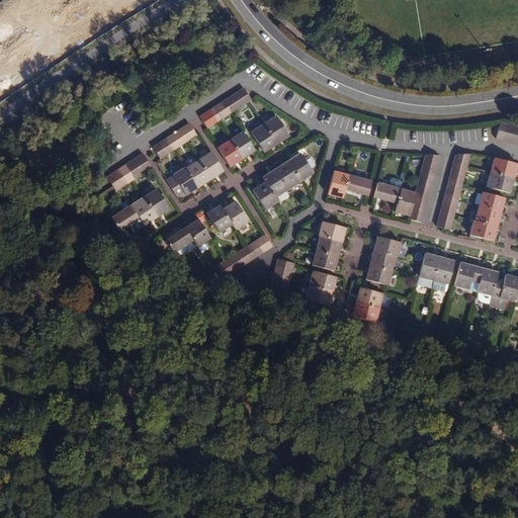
[(244,89),(236,94),(240,101),(243,99),(247,105),(249,104),(253,101),(244,89)]
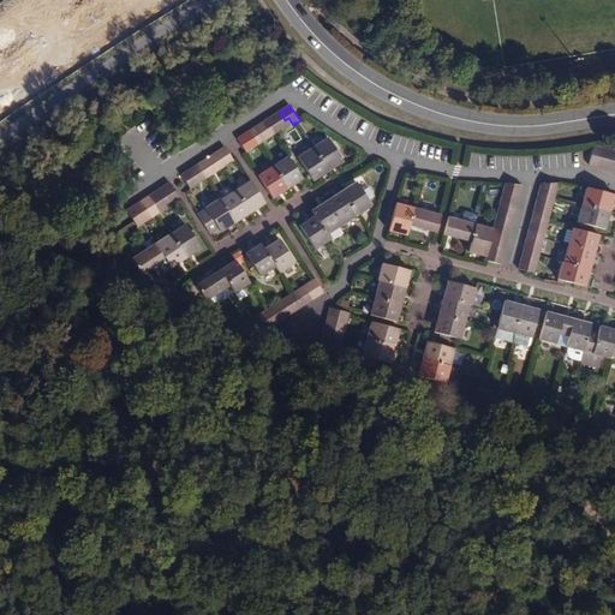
[(285,131),(293,125),(288,118),(285,120),(280,112),(272,118),(281,132),(285,131)]
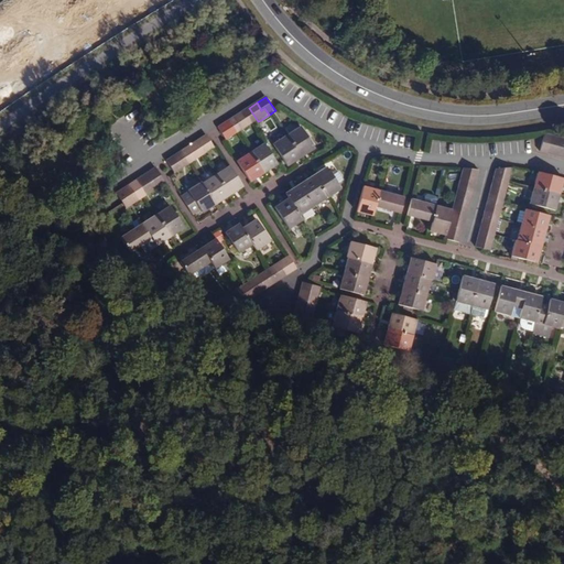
[(258,121),(249,108),(240,115),(245,121),(248,119),(252,126),(258,121)]
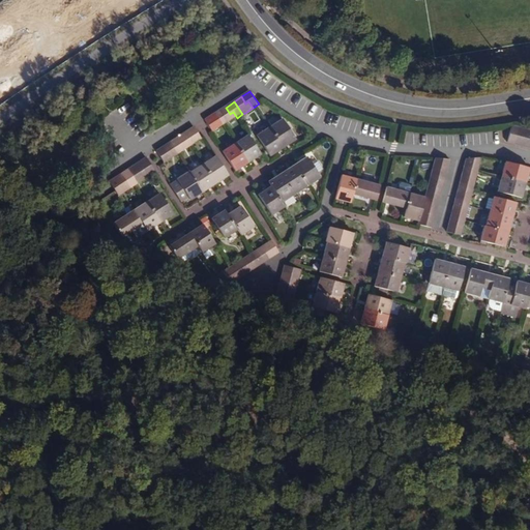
[(230,114),(226,108),(219,111),(227,122),(228,123),(237,118),(233,112),(230,114)]
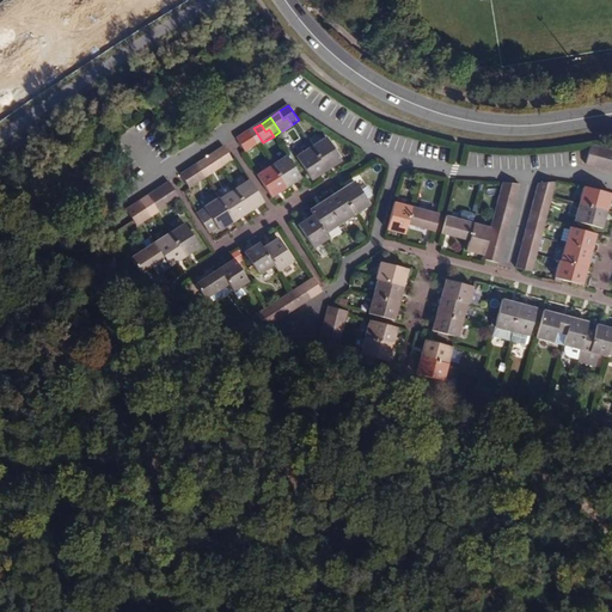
[(251,141),(255,146),(258,144),(262,141),(254,128),(244,134),(248,141),(250,140),(251,141)]
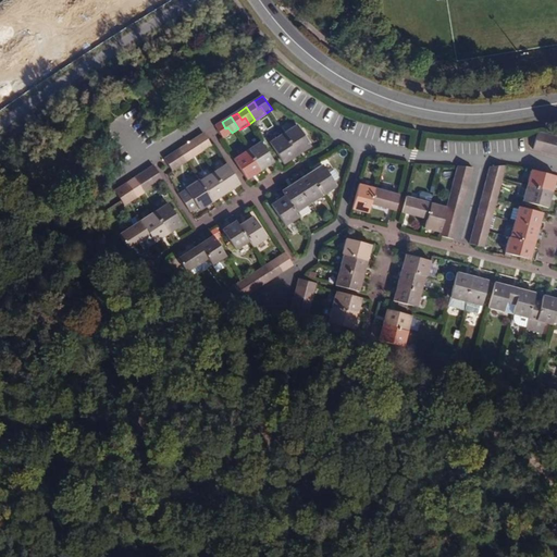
[(225,128),(222,122),(215,126),(224,139),(233,134),(232,133),(229,128),(227,127),(225,128)]
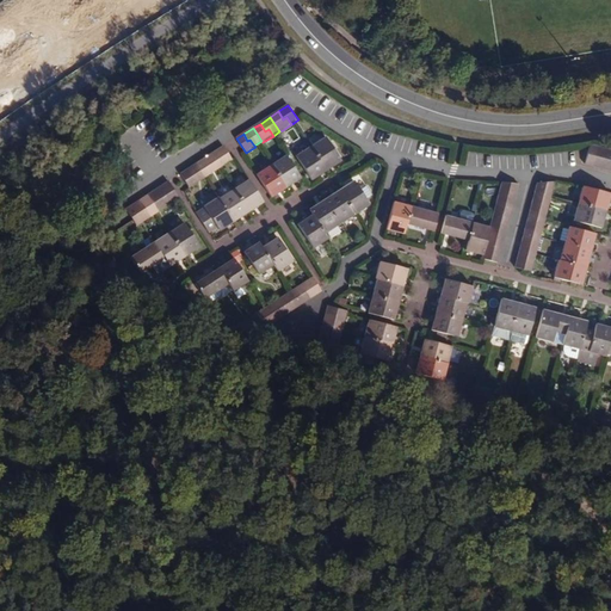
[(310,148),(326,172),(340,164),(325,139),(310,148)]
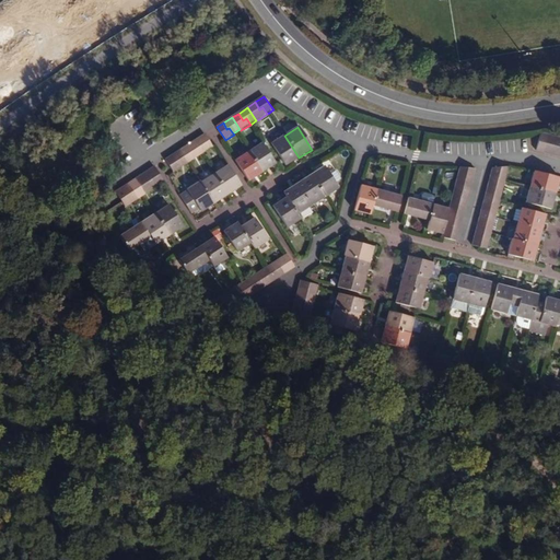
[(205,135),(195,141),(199,148),(202,146),(208,152),(213,149),(205,135)]
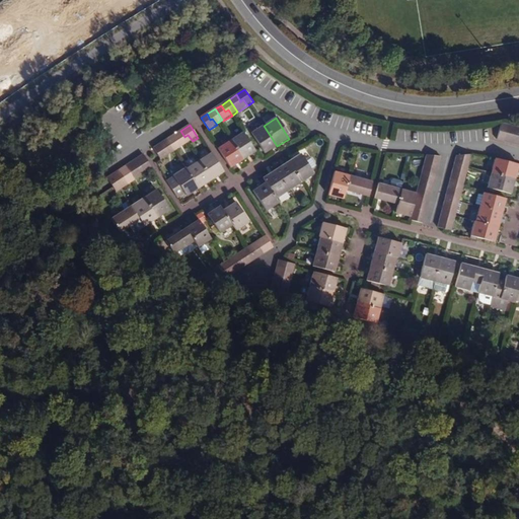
[(507,125),(505,130),(503,141),(509,142),(514,127),(507,125)]
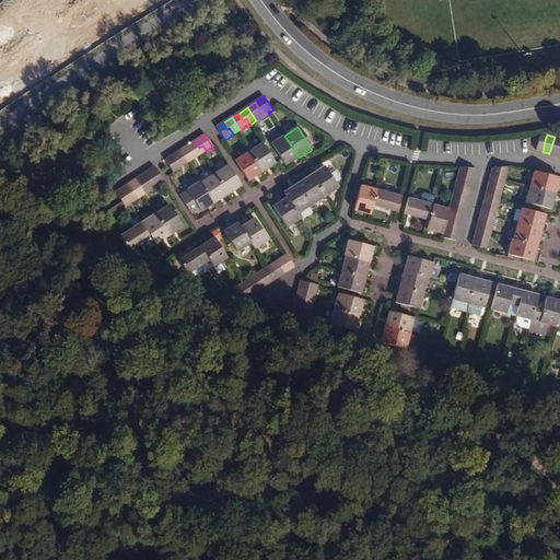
[(286,166),(299,158),(284,136),(271,146),(286,166)]
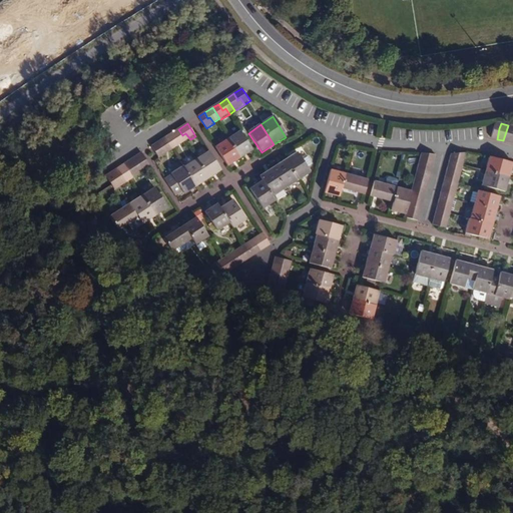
[(503,140),(510,142),(512,131),(512,125),(508,125),(503,140)]
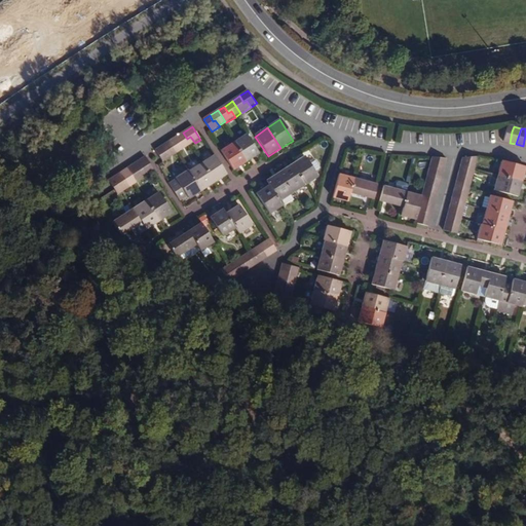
[(510,143),(512,132),(504,129),(501,140),(510,143)]
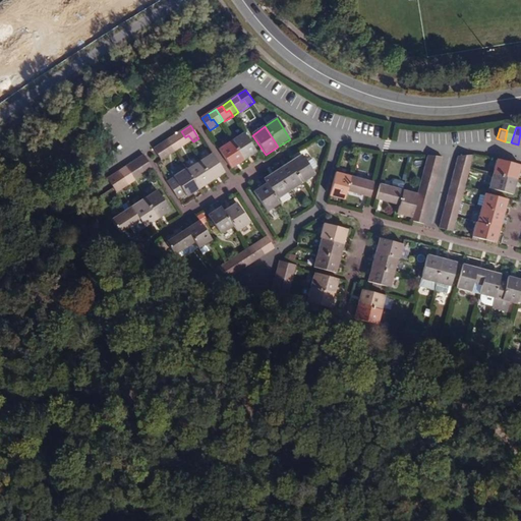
[(185,137),(181,131),(175,135),(182,148),(188,145),(193,141),(188,135),(185,137)]
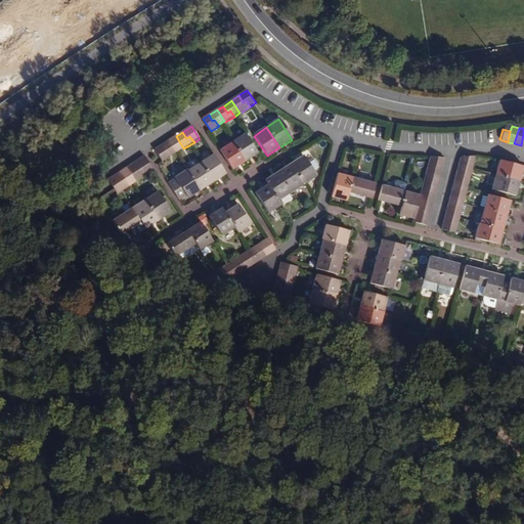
[(245,134),(233,141),(247,162),(258,155),(245,134)]
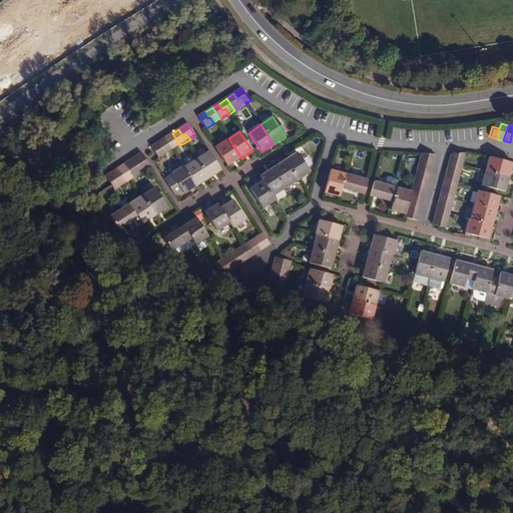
[(179,145),(172,133),(163,139),(167,145),(170,143),(174,149),(179,145)]
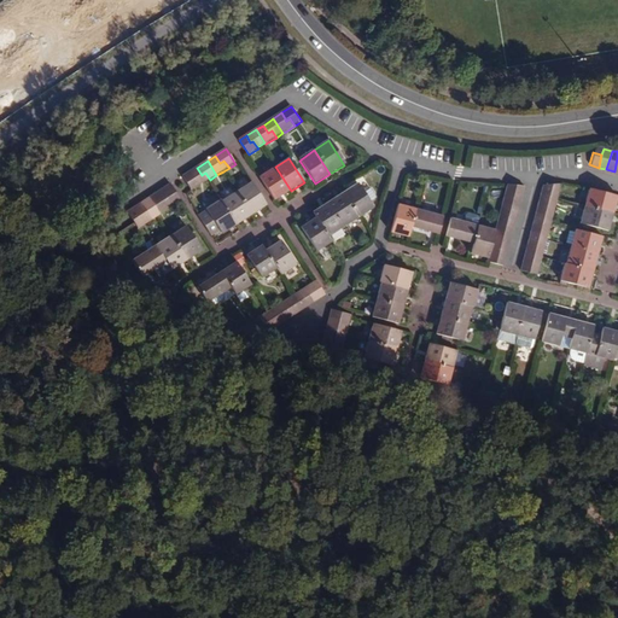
[(291,191),(275,167),(260,178),(275,200),(291,191)]
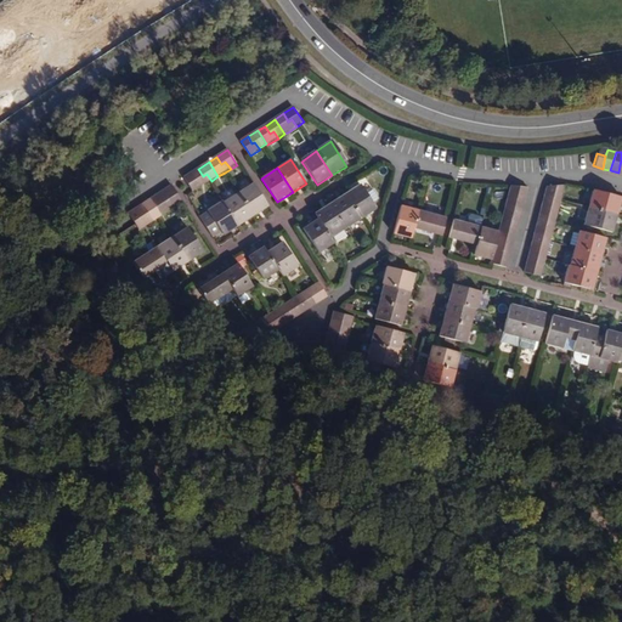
[(198,169),(192,174),(202,188),(211,181),(207,174),(203,176),(198,169)]
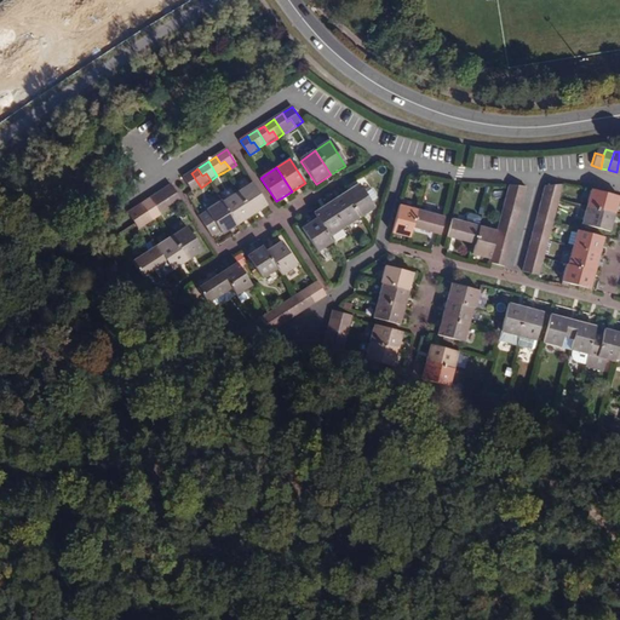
[(199,188),(201,188),(191,173),(183,178),(193,191),(199,188)]
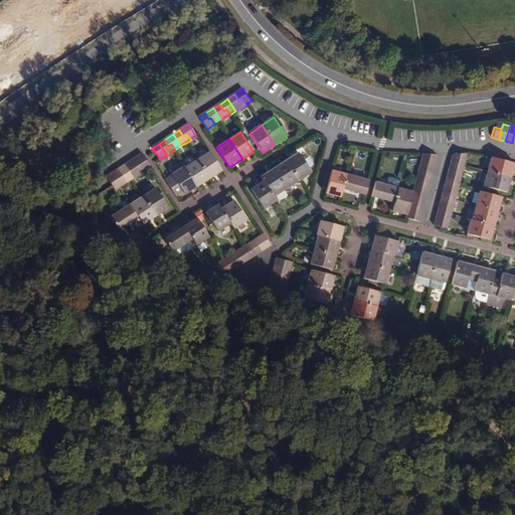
[(210,152),(198,160),(211,179),(223,171),(210,152)]
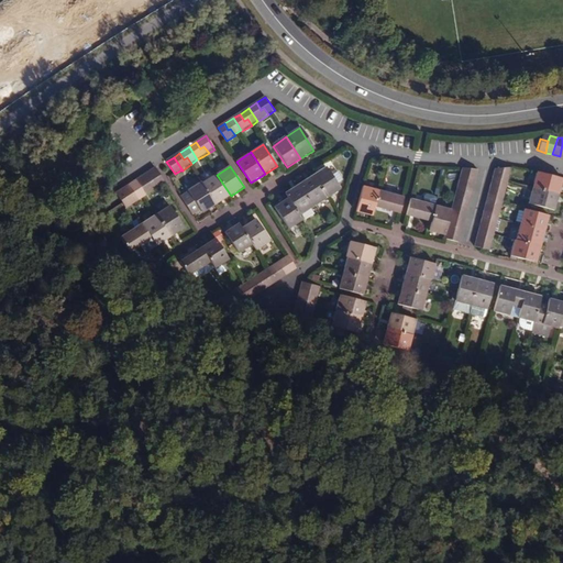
[(156,168),(150,173),(159,187),(161,186),(166,183),(156,168)]
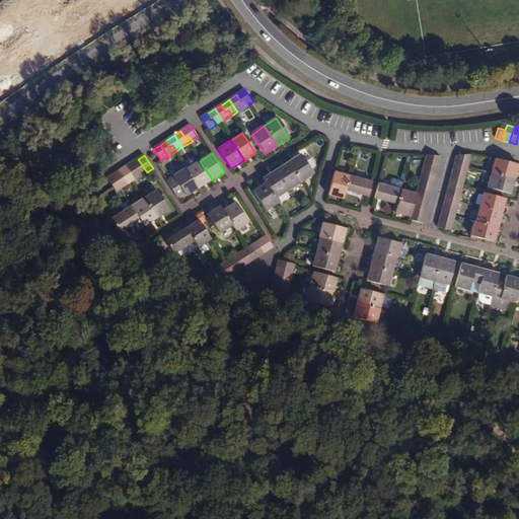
[(288,164),(301,184),(314,175),(301,155),(288,164)]
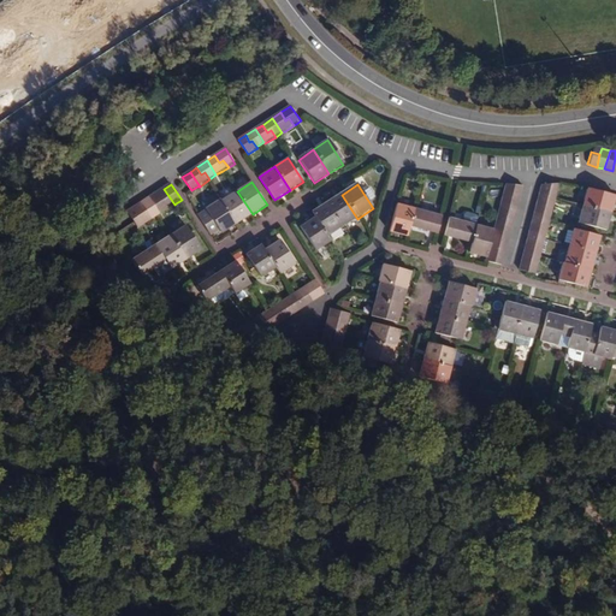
[(582,206),(610,212),(615,195),(586,188),(582,206)]
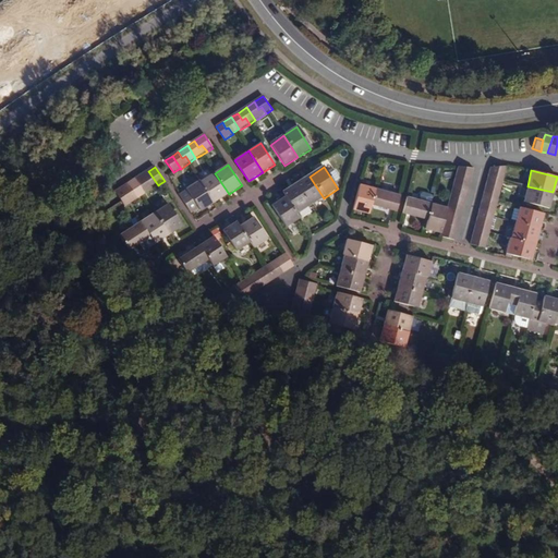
[(158,185),(148,171),(142,176),(152,191),(158,185)]
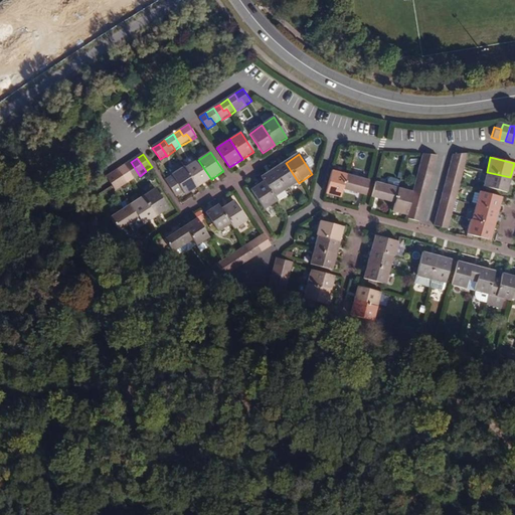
[(435,163),(422,159),(420,168),(433,171),(435,163)]
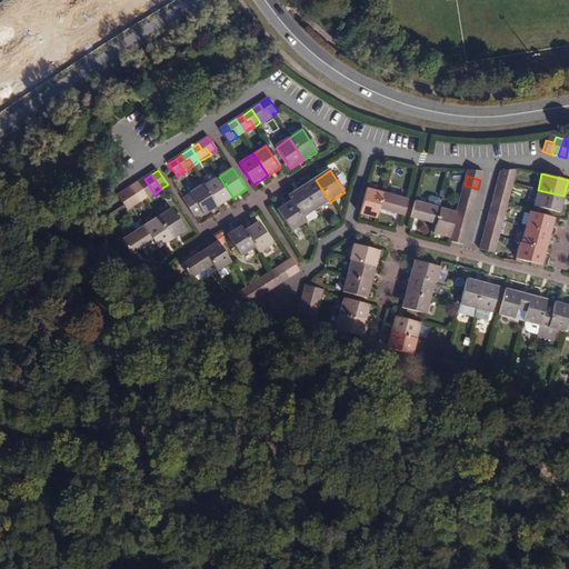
[(206,185),(220,207),(233,198),(219,177),(206,185)]
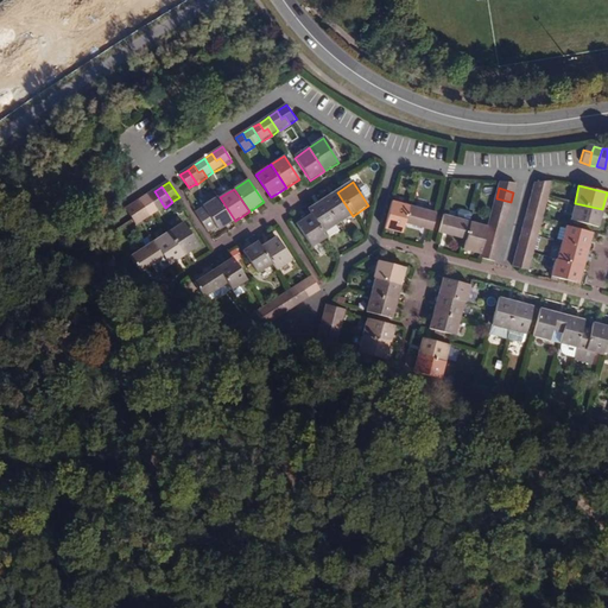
[(539,198),(548,200),(549,196),(550,190),(533,189),(531,198),(538,200),(539,198)]
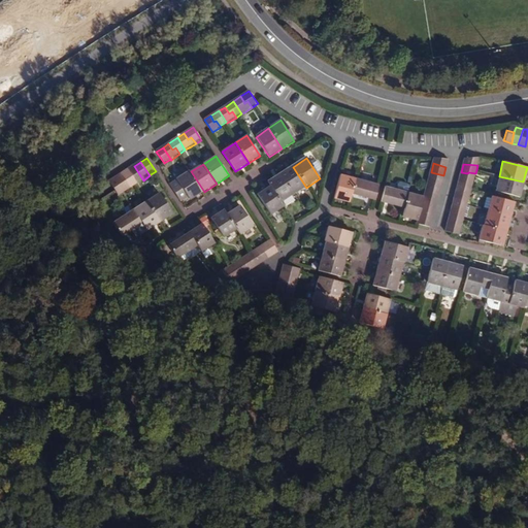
[(143,180),(134,166),(129,169),(138,184),(143,180)]
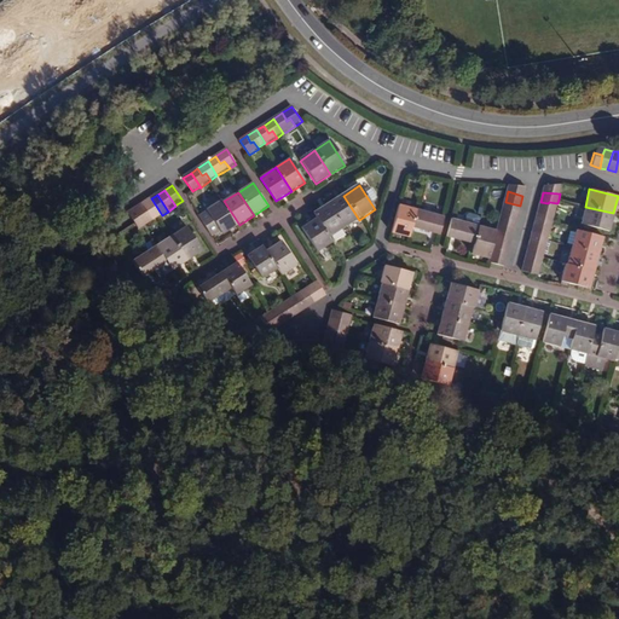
[(345,229),(359,220),(343,196),(329,204),(345,229)]
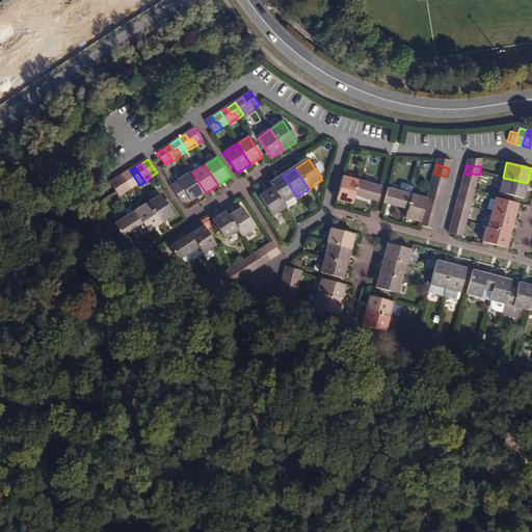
[(123,176),(132,189),(137,186),(139,185),(130,170),(123,176)]
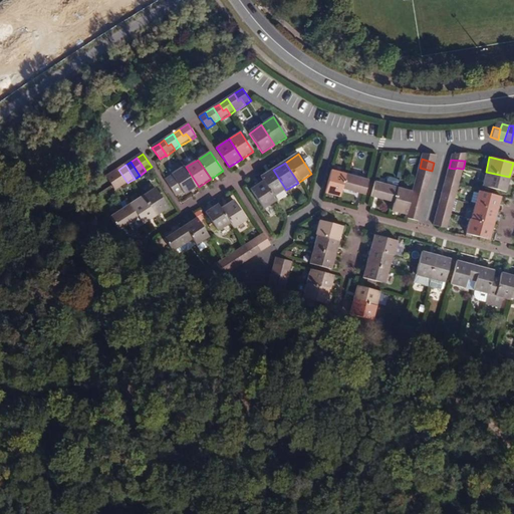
[(199,187),(186,167),(186,166),(173,174),(186,195),(199,187)]
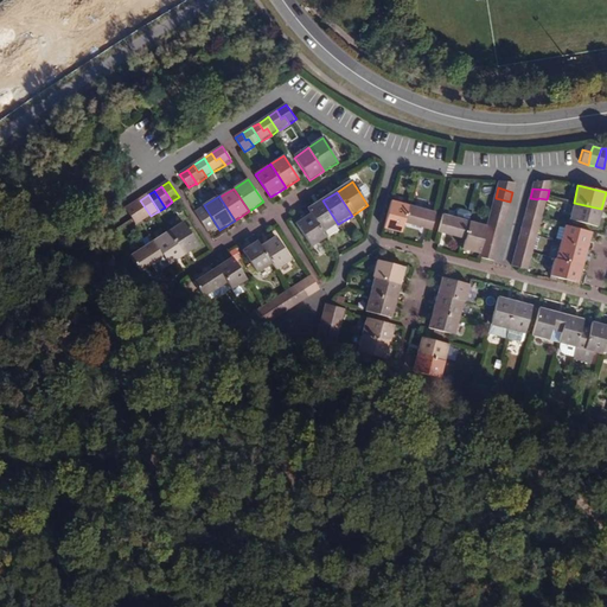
[(496,198),(493,206),(499,209),(498,212),(508,213),(510,202),(496,198)]
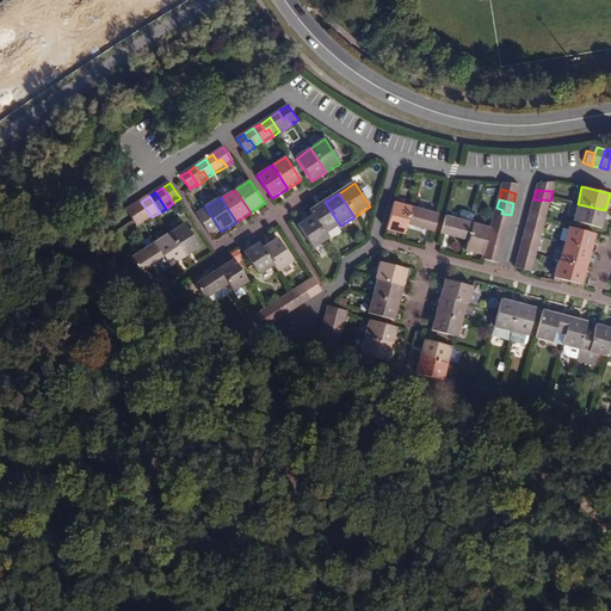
[(532,208),(548,211),(550,201),(542,199),(541,201),(534,199),(532,208)]
